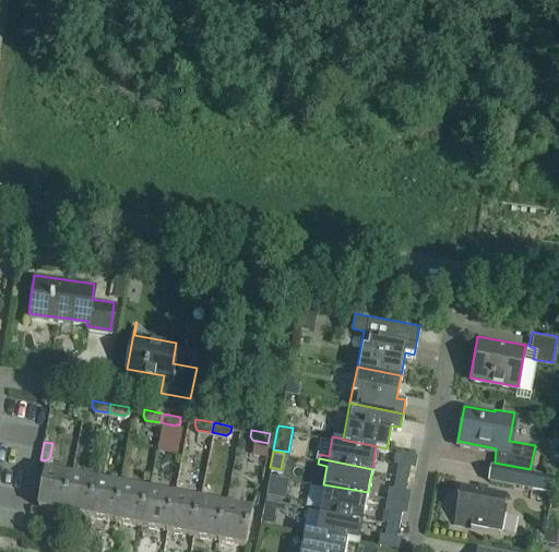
[(394,474),(408,476),(411,464),(396,462),(394,474)]
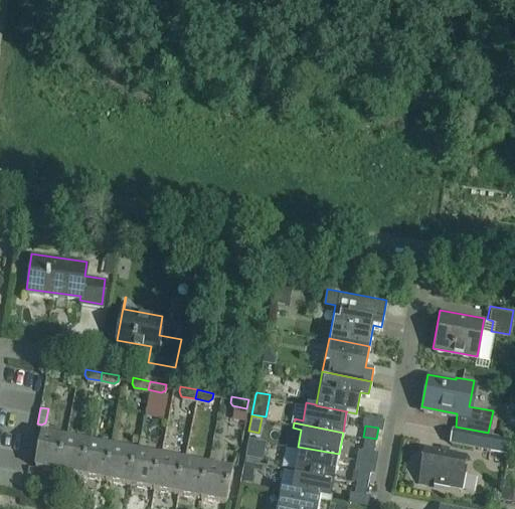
[(510,437),(456,427),(452,427),(450,441),(507,450),(510,437)]
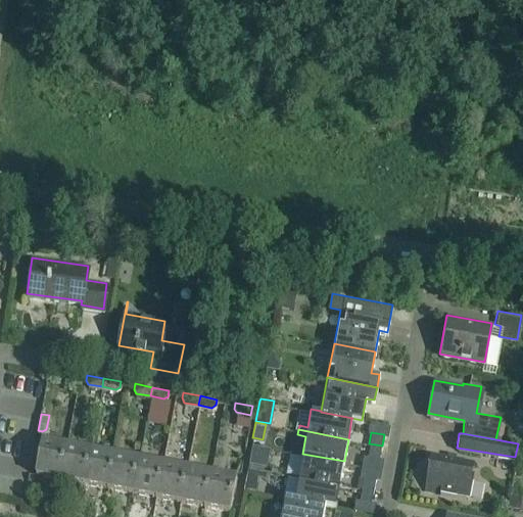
[(42,437),(35,471),(59,475),(66,442),(42,437)]
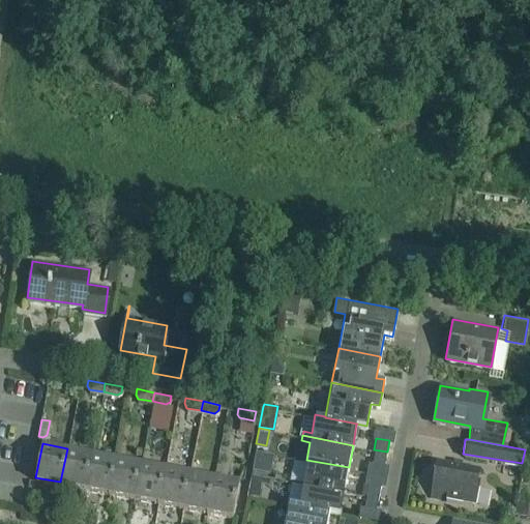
[(91,453),(67,448),(60,482),(85,487),(91,453)]
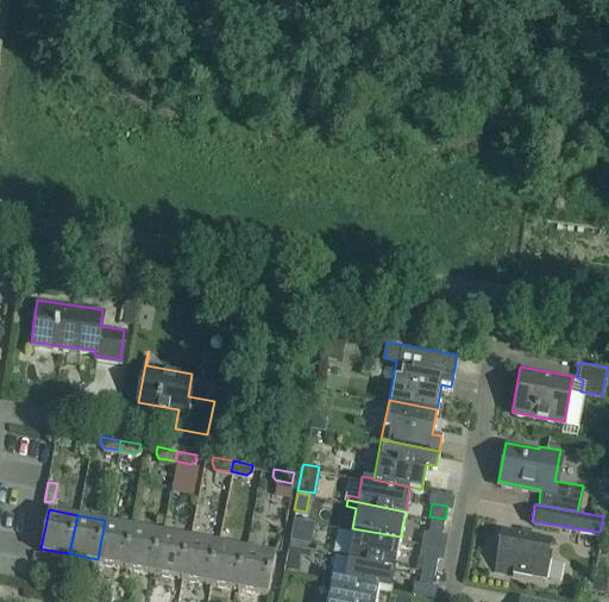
[(445,519),(429,516),(427,530),(441,532),(445,519)]
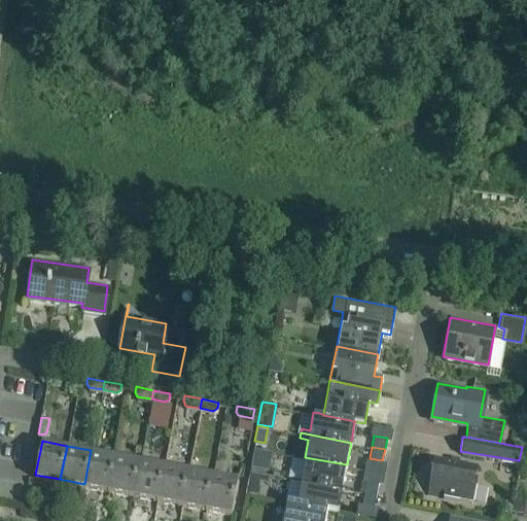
[(270,451),(253,448),(251,463),(268,466),(270,451)]
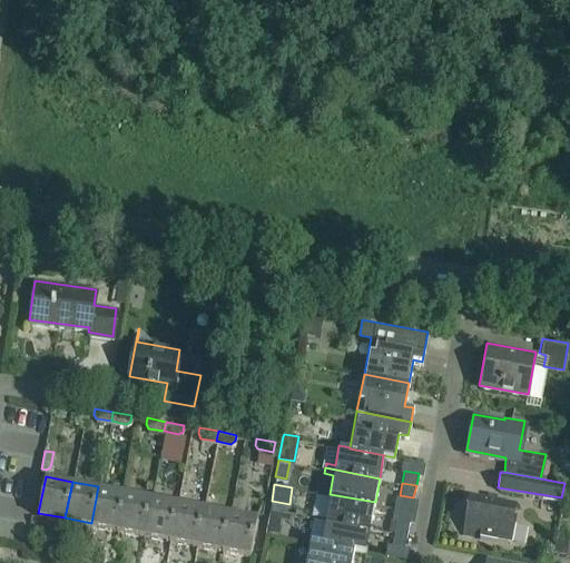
[(118,527),(125,492),(98,486),(91,523),(118,527)]
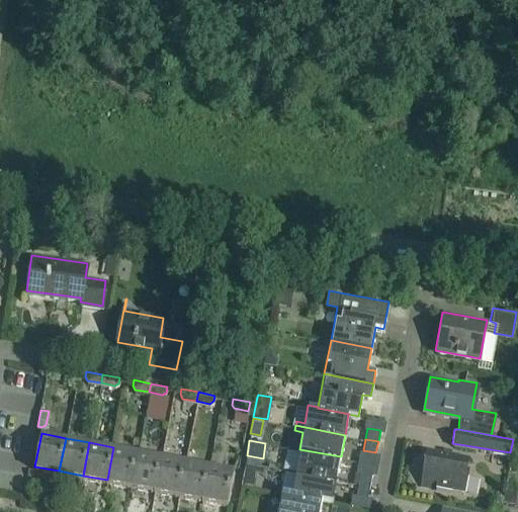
[(138,451),(113,447),(107,480),(131,485),(138,451)]
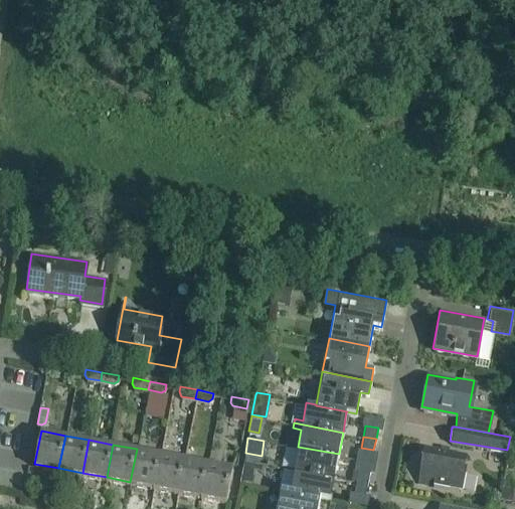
[(424,446),(418,479),(461,487),(465,470),(462,470),(465,454),(424,446)]
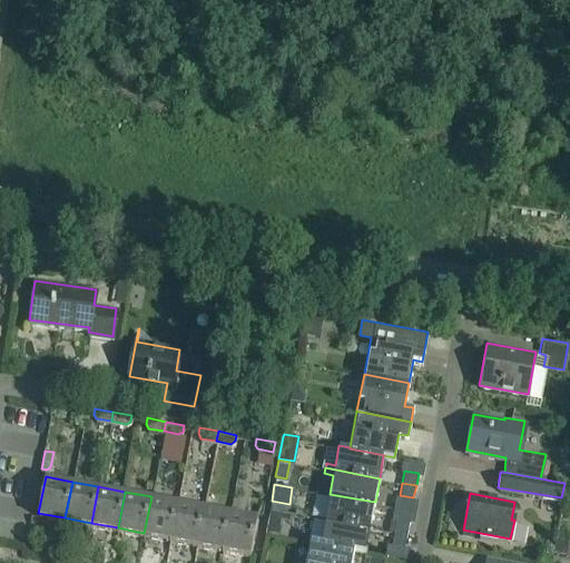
[(375,502),(330,494),(325,517),(371,526),(375,502)]
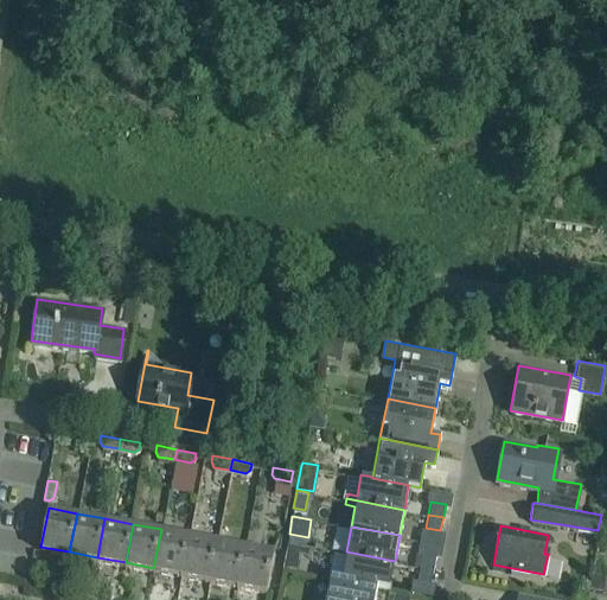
[(189,535),(161,529),(153,568),(180,573),(189,535)]
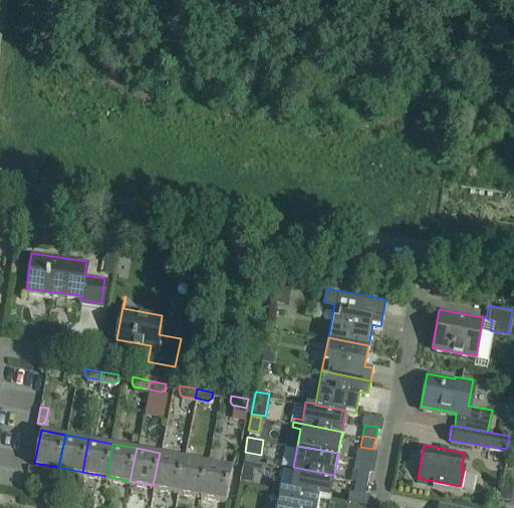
[(183,457),(160,453),(153,485),(177,490),(183,457)]
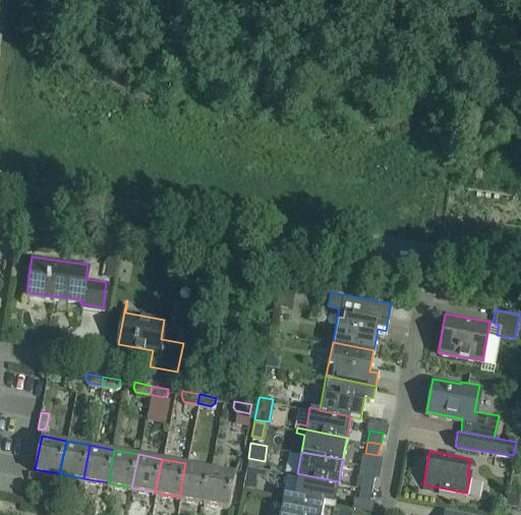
[(210,468),(185,463),(179,497),(204,502),(210,468)]
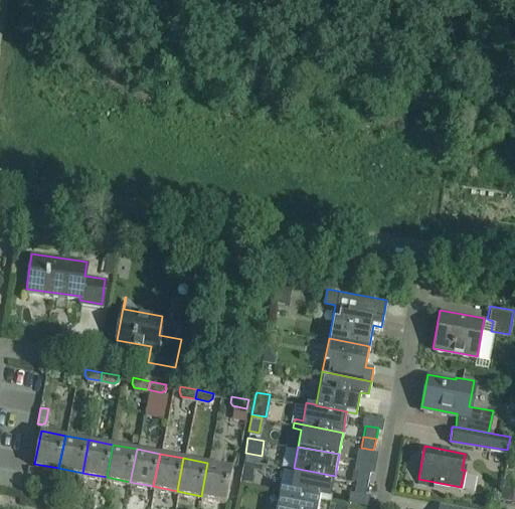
[(231,468),(207,463),(201,496),(225,500),(231,468)]
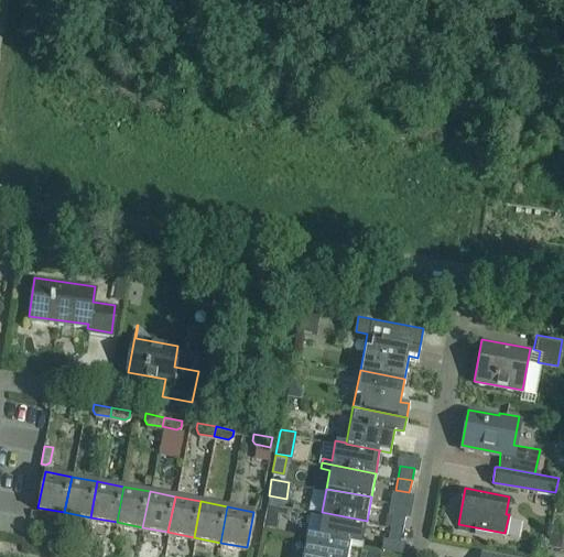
[(322,512),(317,534),(317,535),(350,542),(350,543),(361,545),(367,521),(322,512)]
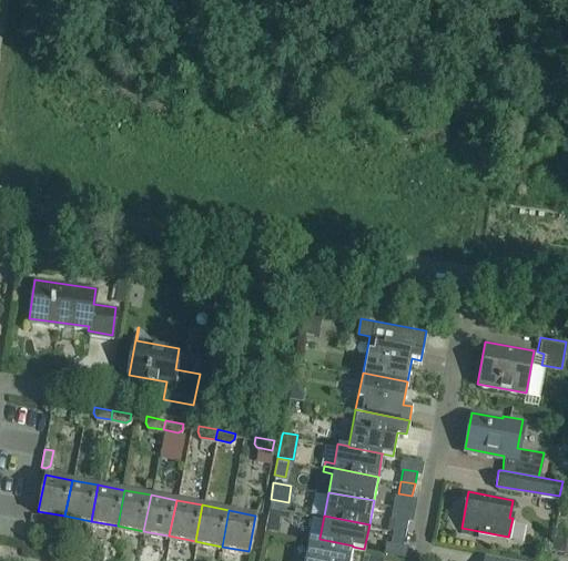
[(392,529),(405,531),(407,519),(394,517),(392,529)]
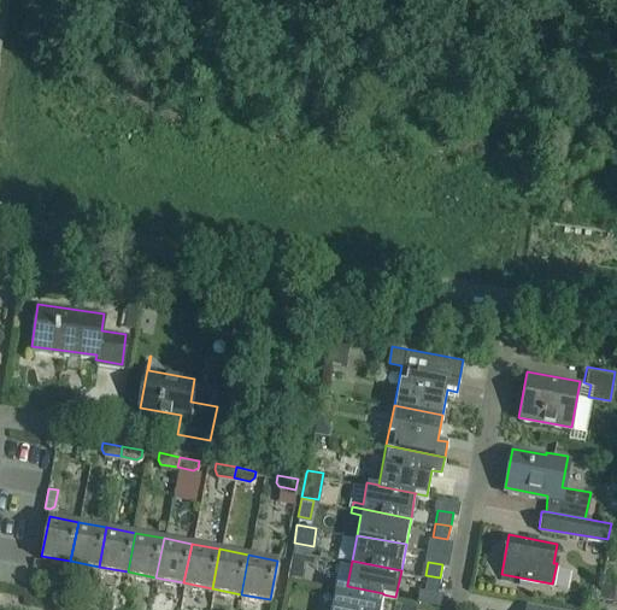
[(440,578),(425,575),(423,588),(438,591),(440,578)]
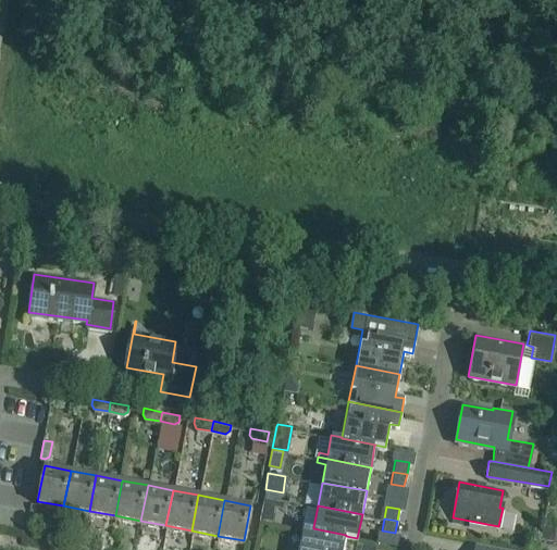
[(544,524),(542,538),(554,540),(556,526),(544,524)]
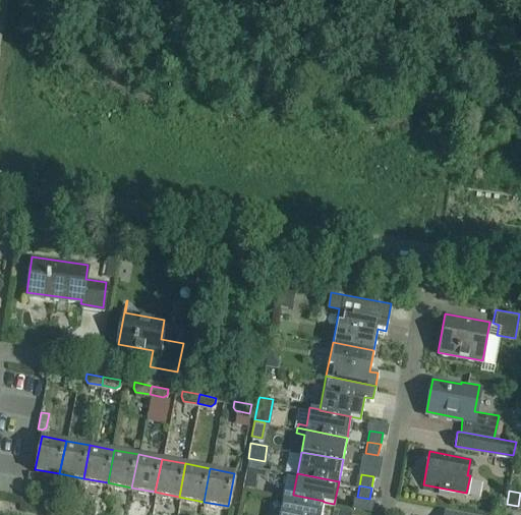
[(293,495),(293,494),(283,492),(278,514),(321,514),(324,502),(324,501),(293,495)]
